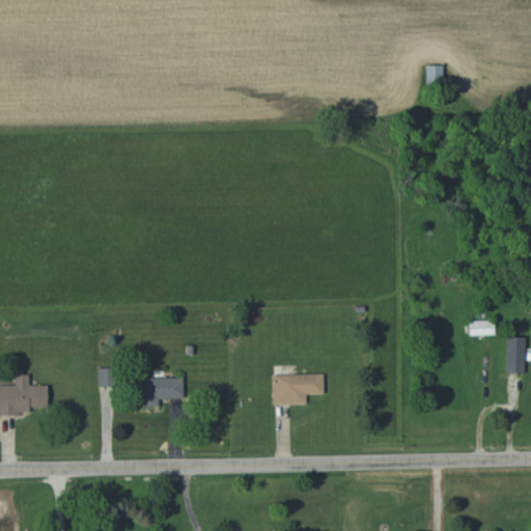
[(442,65),(425,65),(425,83),(442,83),(442,65)]
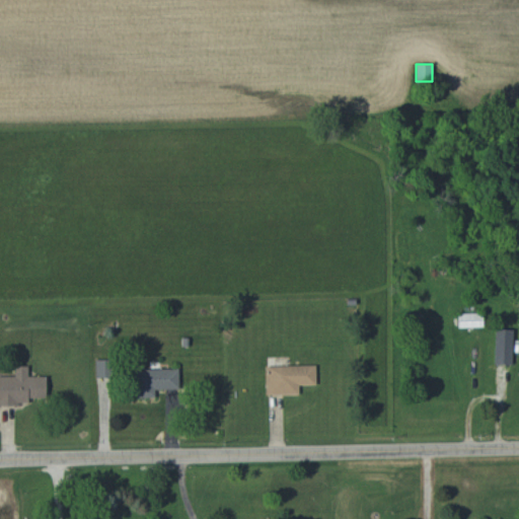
[(457,313),(457,327),(483,326),(483,313),(457,313)]
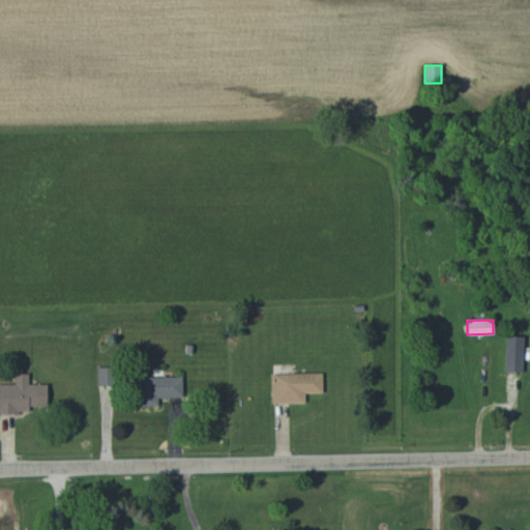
[(504,372),(523,373),(524,336),(505,335),(504,372)]
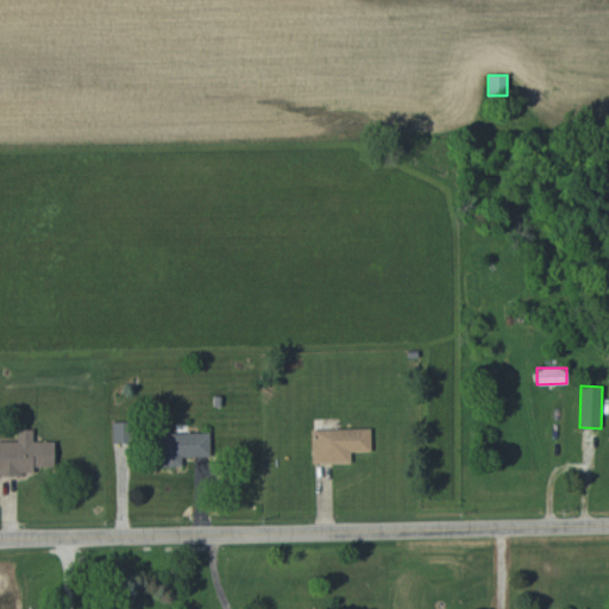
[(351,463),(351,452),(371,452),(370,428),(312,429),(312,464),(351,463)]
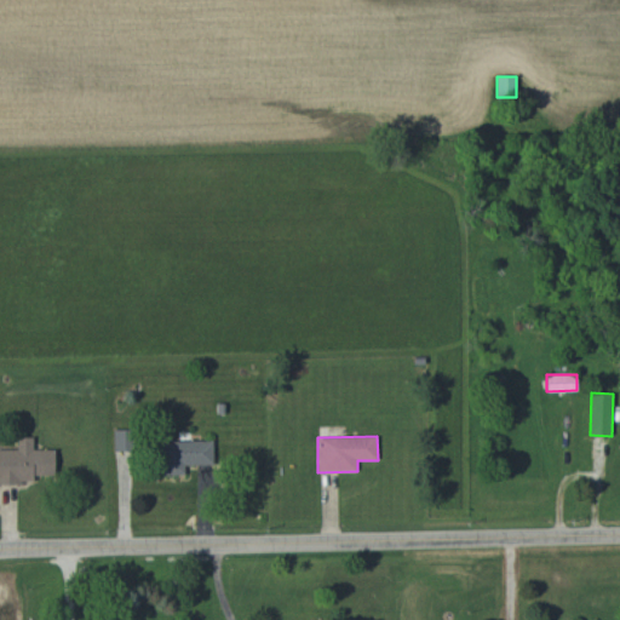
[(0,448),(0,482),(33,483),(33,476),(55,476),(55,449),(33,449),(33,437),(18,437),(17,448),(0,448)]
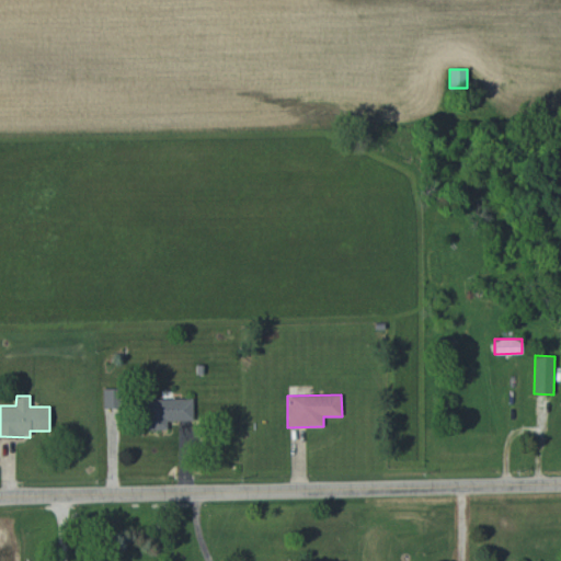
[(193,399),(144,399),(144,430),(167,430),(167,421),(193,421),(193,399)]
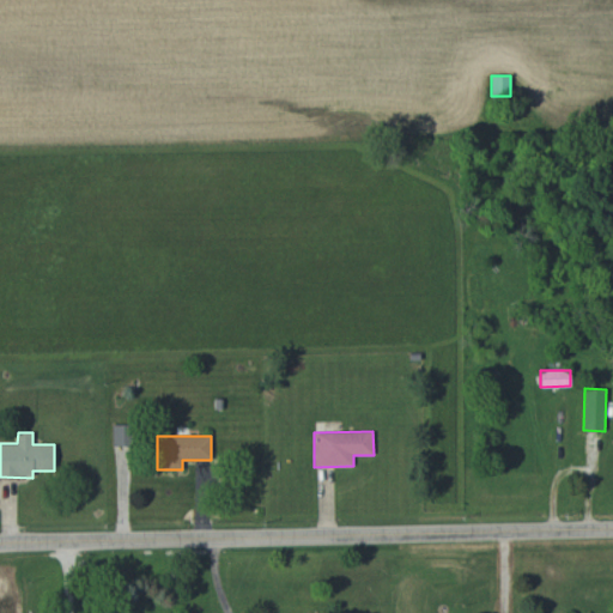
All buildings are outlined.
